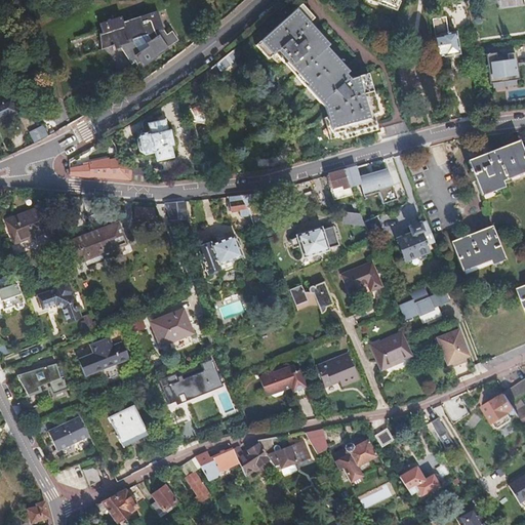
[(436,0),(428,0),(429,4),(440,10),(444,4),(436,0)]
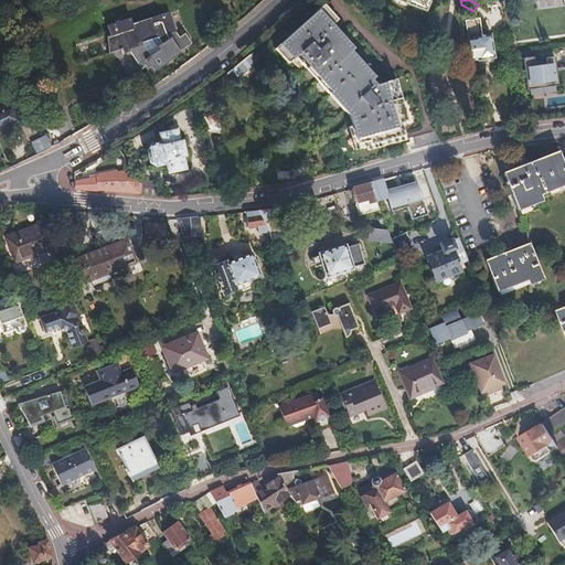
[(318,8),(277,45),(290,61),(297,54),(355,118),(350,119),(356,149),(365,147),(366,149),(382,146),(381,140),(388,139),(390,142),(403,140),(398,124),(402,123),(391,81),(379,83),(375,85),(345,54),(349,51),(328,28),(332,23),(318,8)]
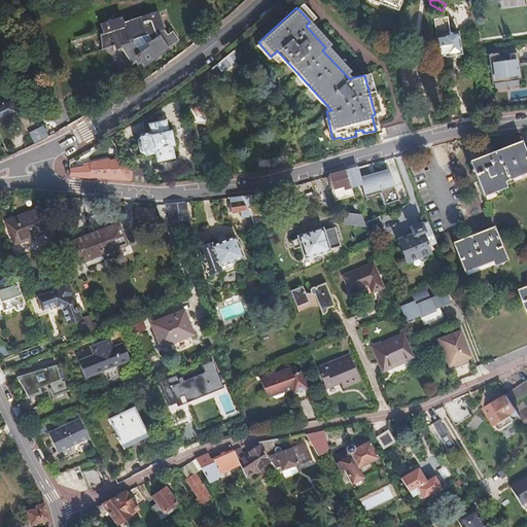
[(152,59),(174,45),(169,35),(163,39),(160,34),(154,16),(120,24),(119,19),(98,23),(100,32),(96,32),(97,46),(106,44),(107,50),(110,50),(109,48),(115,47),(126,65),(130,62),(132,66),(136,64),(139,68),(153,60),(152,59)]
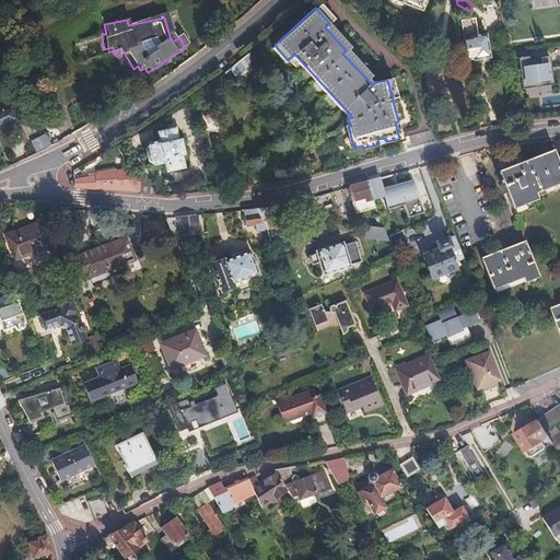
[(461,20),(467,60),(473,59),(474,60),(490,58),(486,33),(477,34),(475,18),(461,20)]
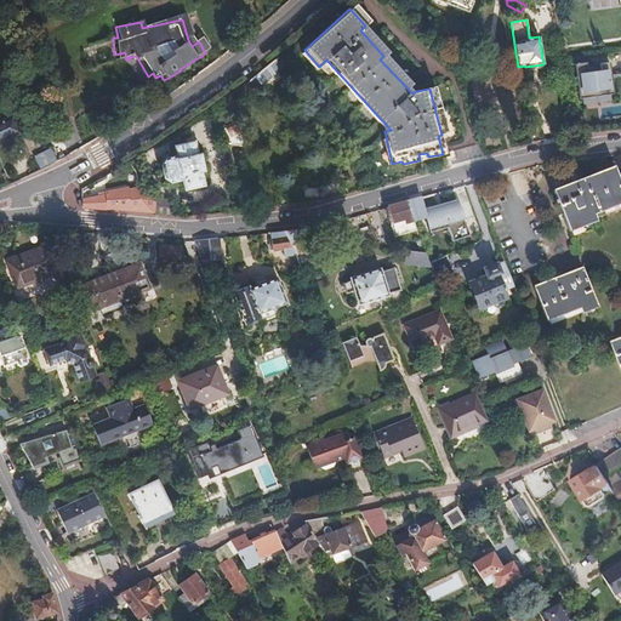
[(285,66),(278,56),(248,83),(250,84),(254,85),(256,86),(260,85),(262,84),(285,66)]
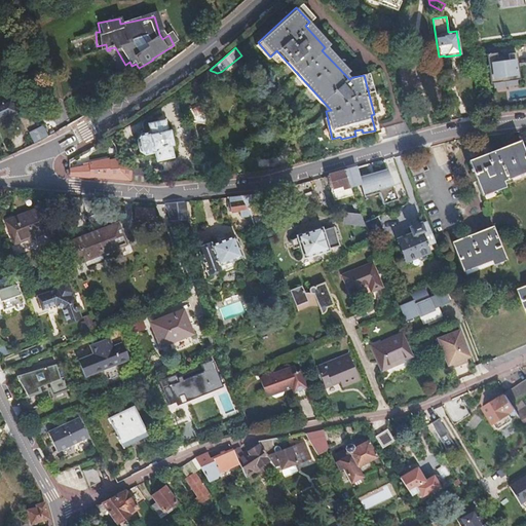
[(497,63),(496,52),(486,54),(490,83),(519,79),(516,52),(508,53),(509,61),(497,63)]
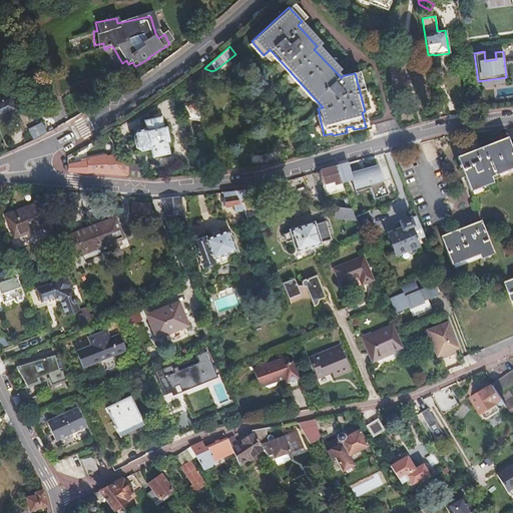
[(0,118),(16,110),(10,97),(0,101),(0,118)]
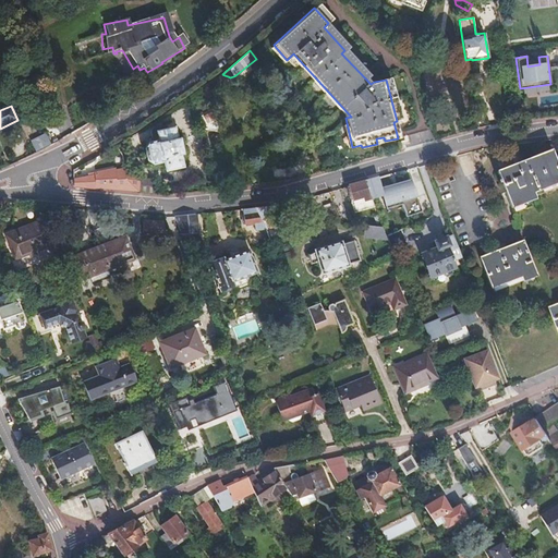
[(211,114),(205,118),(208,124),(215,121),(211,114)]
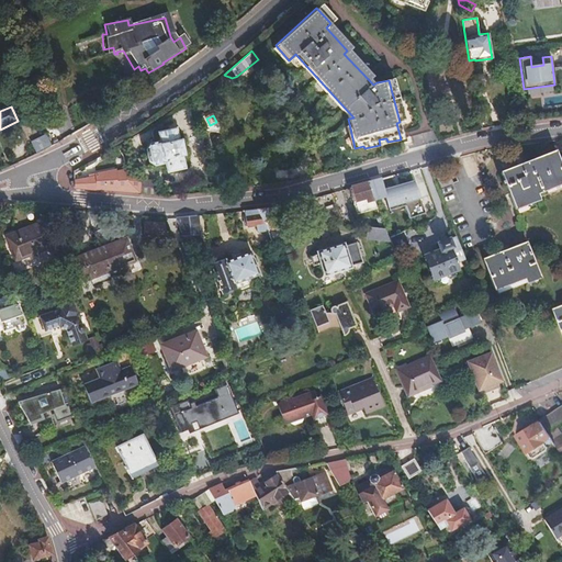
[(179,137),(176,125),(169,126),(168,124),(156,127),(153,133),(154,138),(150,139),(152,143),(149,144),(144,149),(146,161),(155,165),(165,163),(168,172),(186,168),(183,156),(186,155),(181,137),(179,137)]
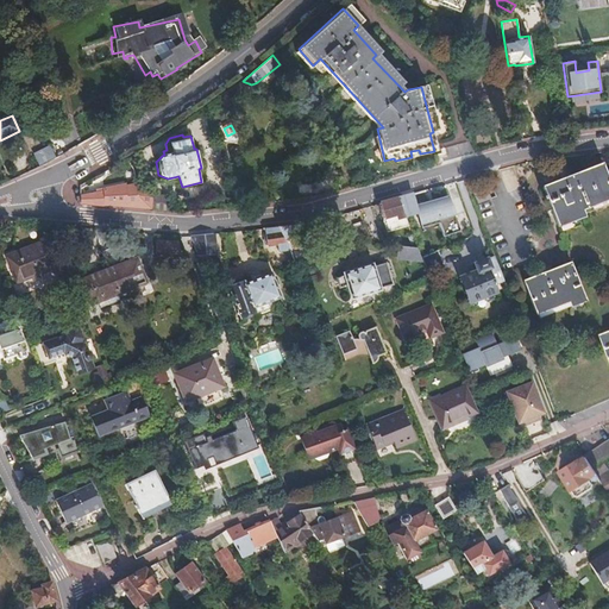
[(48,164),(56,158),(49,142),(33,151),(42,167),(48,164)]
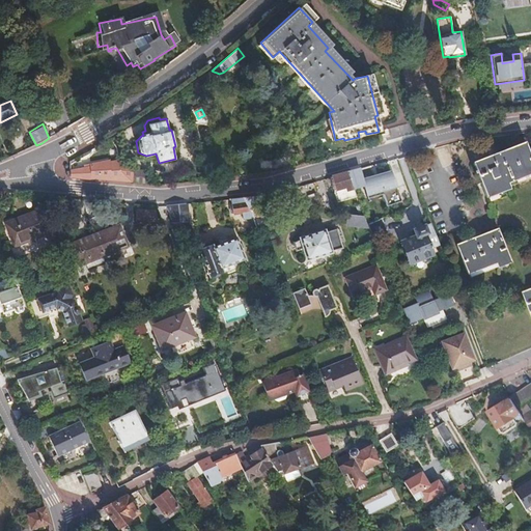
[(530,151),(527,141),(475,161),(488,196),(511,187),(509,182),(530,172),(530,151)]
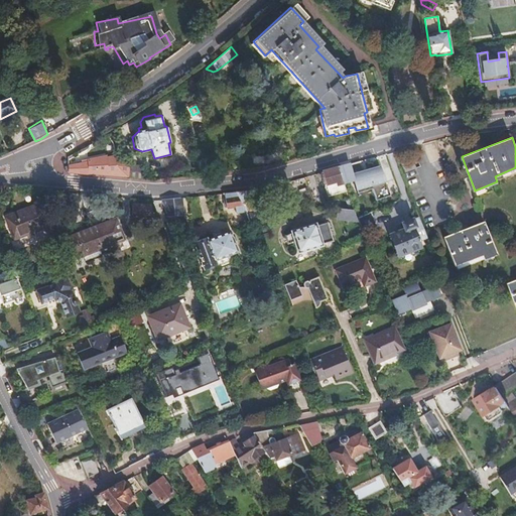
[(70,163),(69,171),(121,176),(128,177),(130,167),(117,155),(109,156),(109,155),(89,158),(89,160),(70,163)]
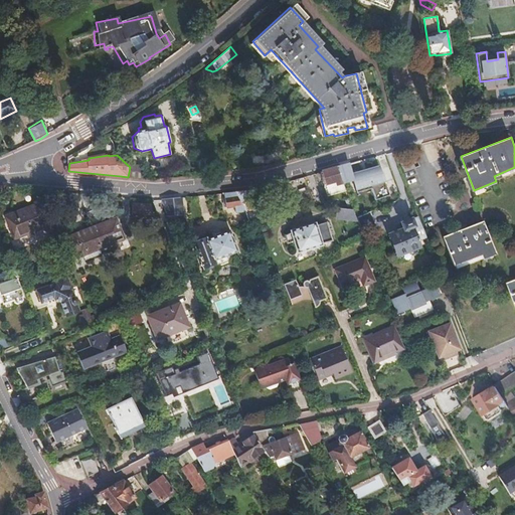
[(413,158),(402,162),(406,173),(417,168),(413,158)]
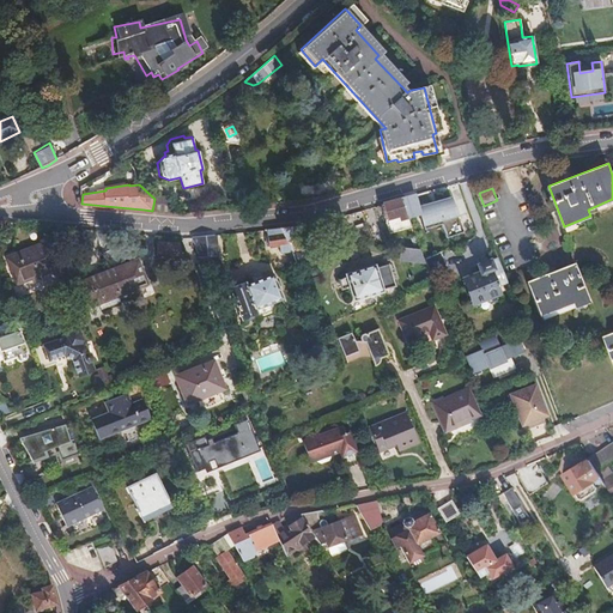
[(152,211),(170,213),(173,198),(155,195),(155,199),(152,211)]
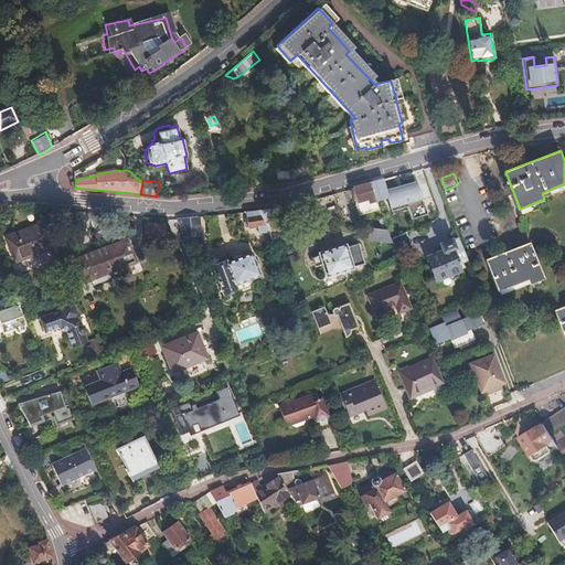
[(385,180),(371,183),(377,200),(390,196),(387,191),(385,180)]
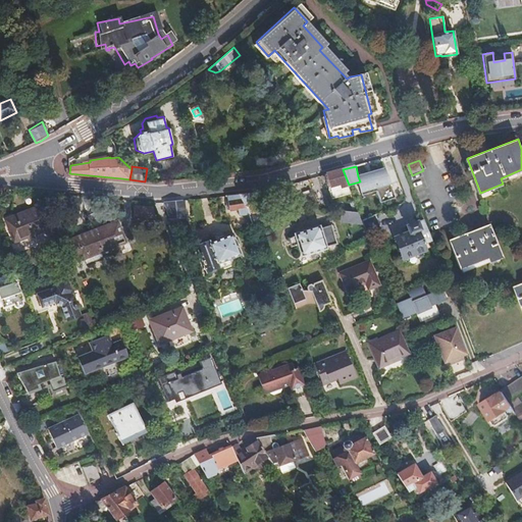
[(385,168),(358,176),(360,181),(362,192),(375,188),(376,194),(379,203),(394,199),(385,168)]
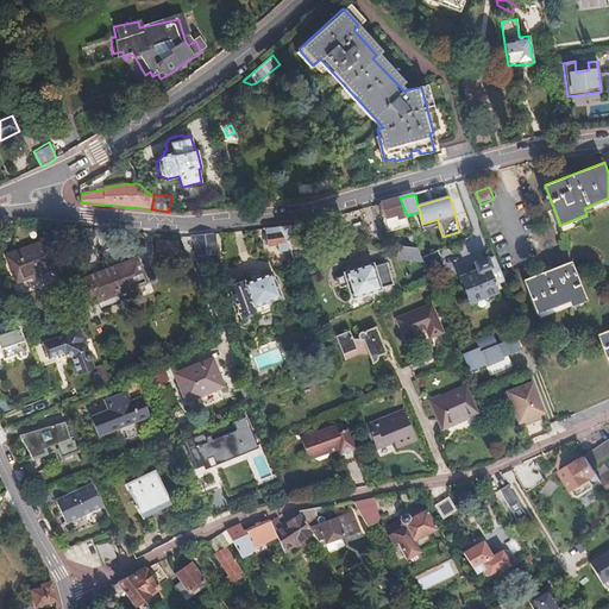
[(400,198),(381,203),(389,231),(410,224),(407,215),(400,198)]
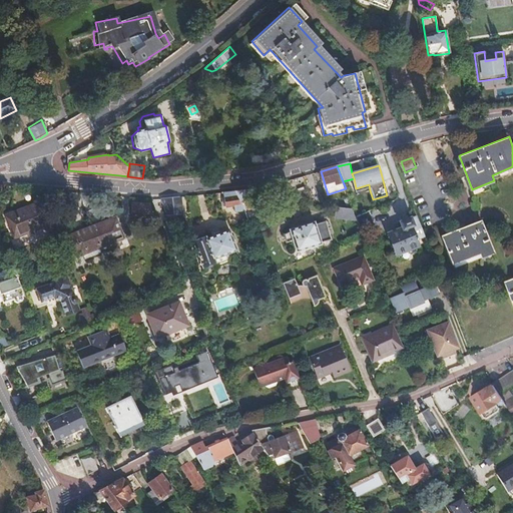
[(358,194),(370,190),(369,184),(356,188),(358,194)]
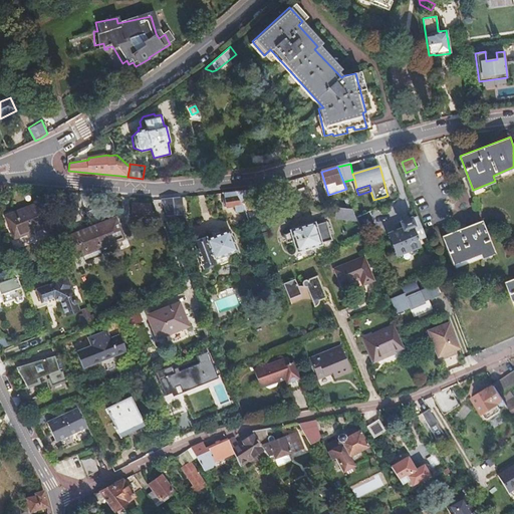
[(236,192),(241,205),(244,212),(248,222),(257,218),(253,209),(257,207),(250,190),(236,192)]
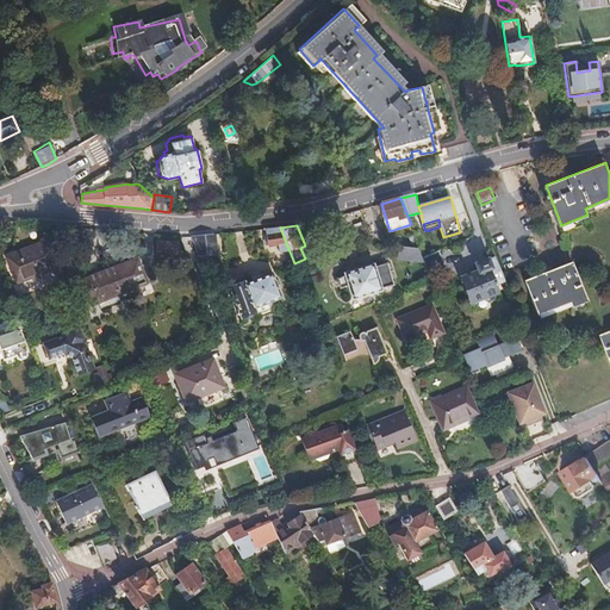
[(280,228),(266,229),(267,247),(278,244),(279,253),(290,251),(286,243),(280,228)]
